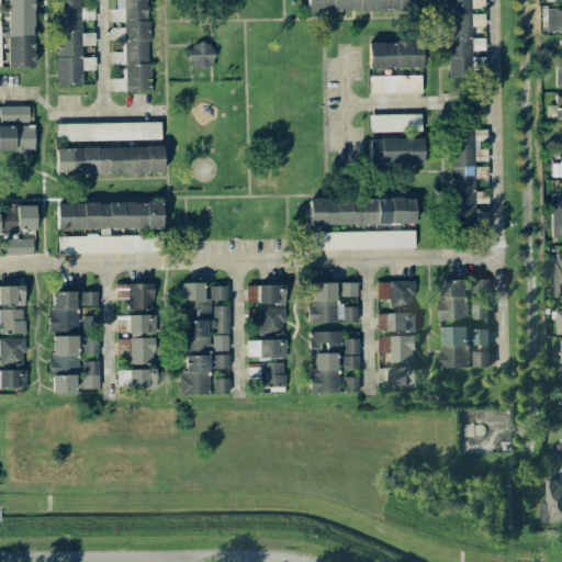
[(6,0),(7,67),(33,67),(32,0),(6,0)]
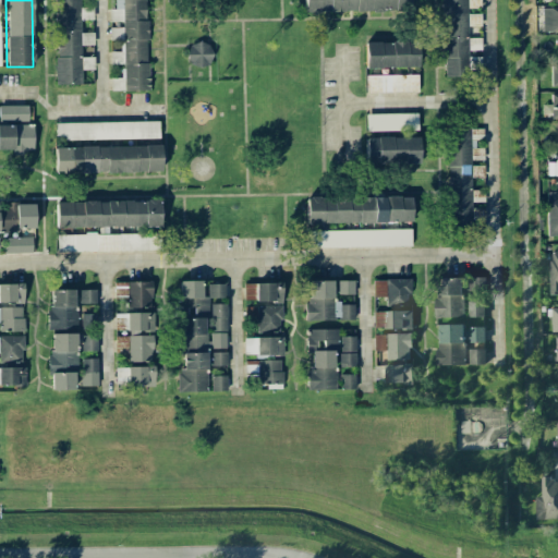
[(82,84),(79,0),(53,0),(57,85),(82,84)]
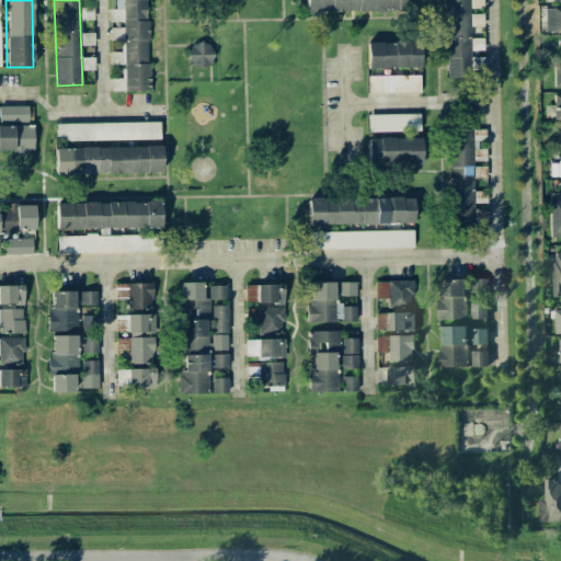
[(149,91),(147,0),(115,0),(116,10),(110,10),(111,22),(123,22),(123,27),(110,29),(110,41),(122,41),(122,52),(111,52),(111,65),(123,65),(123,78),(112,79),(112,91),(149,91)]
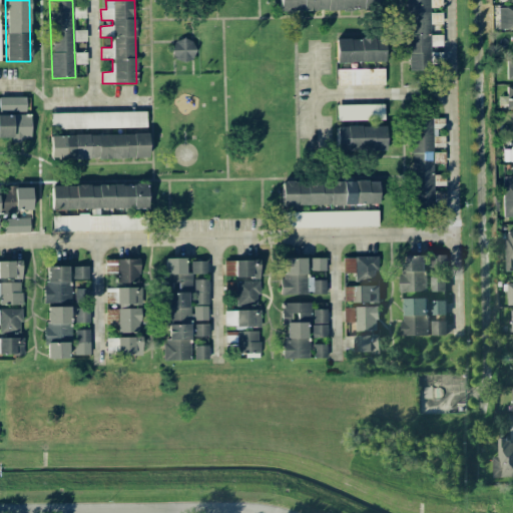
[(279,0),(280,10),(377,11),(376,0),(279,0)]
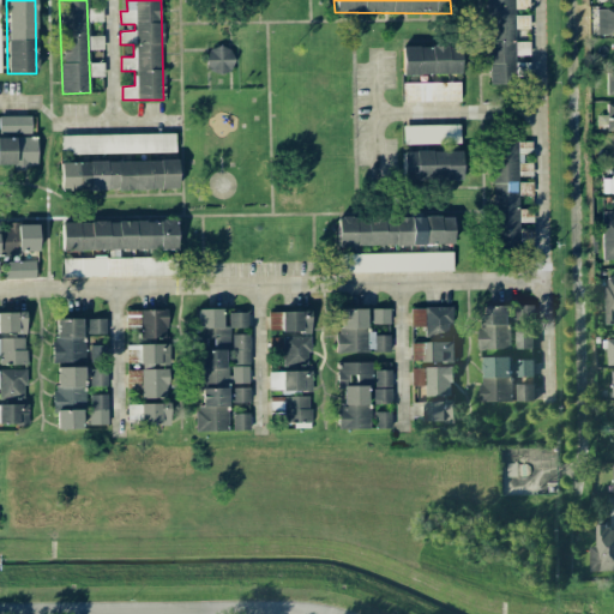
[(516,85),(515,0),(487,0),(488,85),(516,85)]
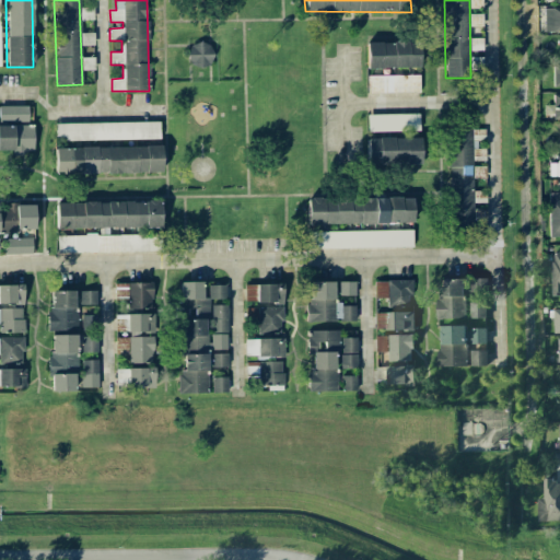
[(545,33),(559,32),(559,7),(545,8),(545,33)]
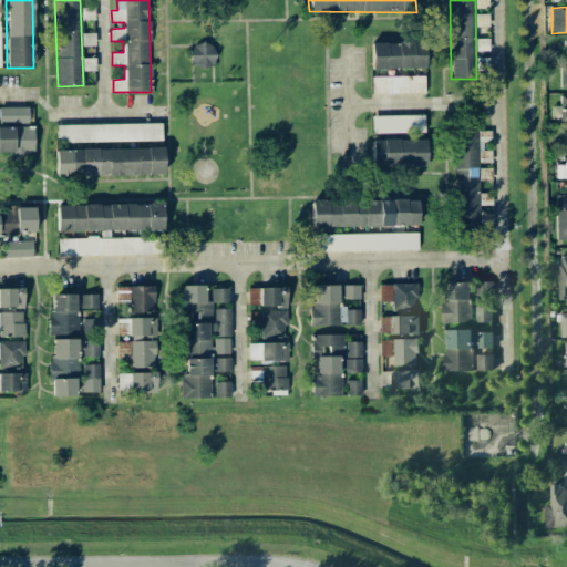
[(94,33),(83,33),(83,47),(94,45),(94,33)]
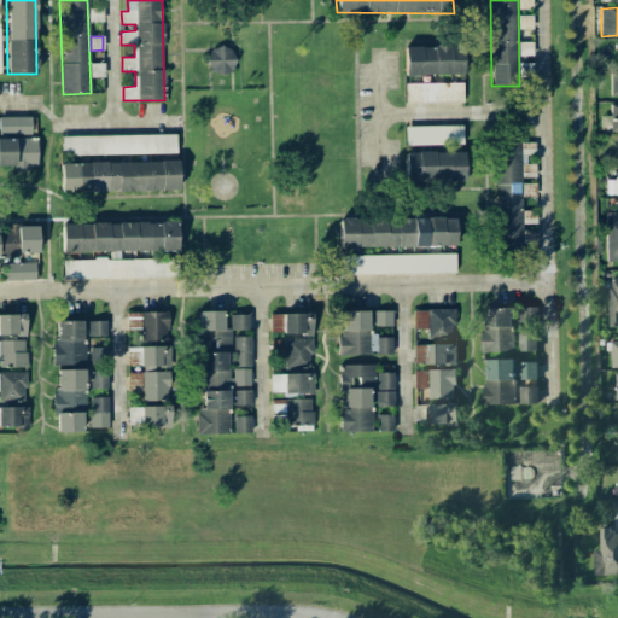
[(404,46),(403,75),(462,76),(462,47),(404,46)]
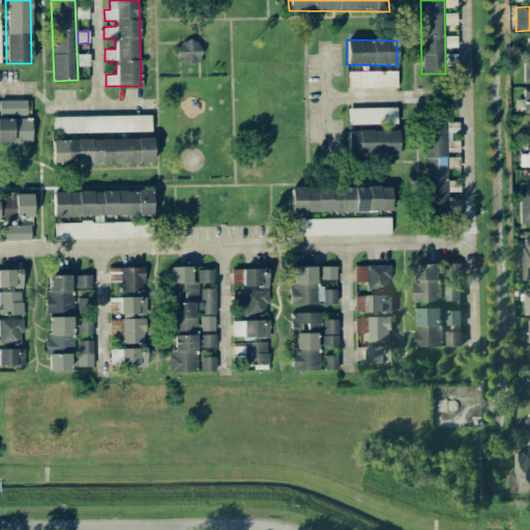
[(180,40),(178,61),(199,63),(201,42),(180,40)]
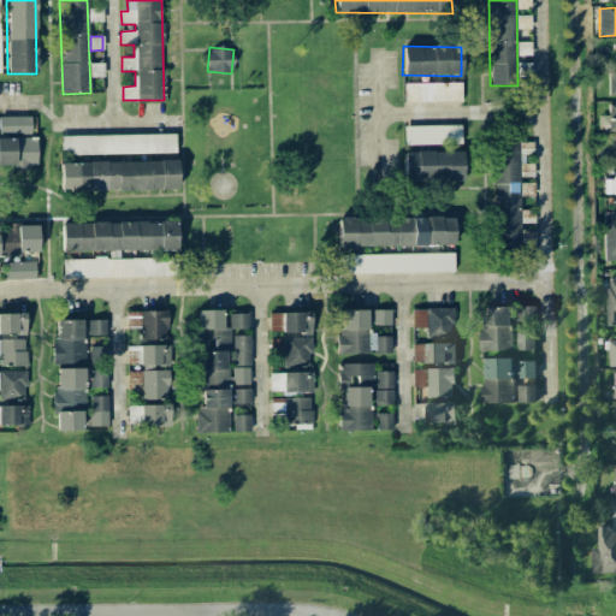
[(461,82),(403,84),(404,102),(461,101),(461,82)]
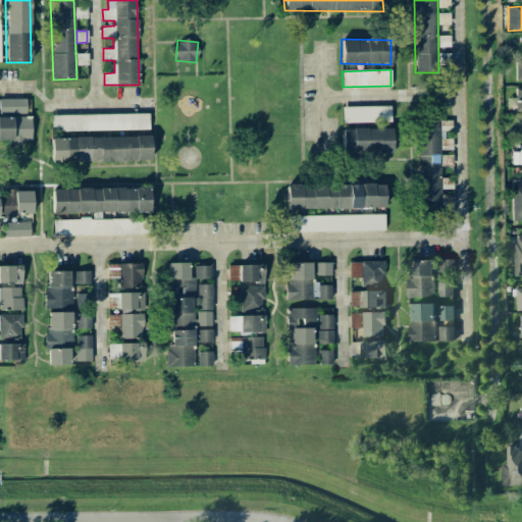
[(27,98),(0,98),(0,113),(27,113),(27,98)]
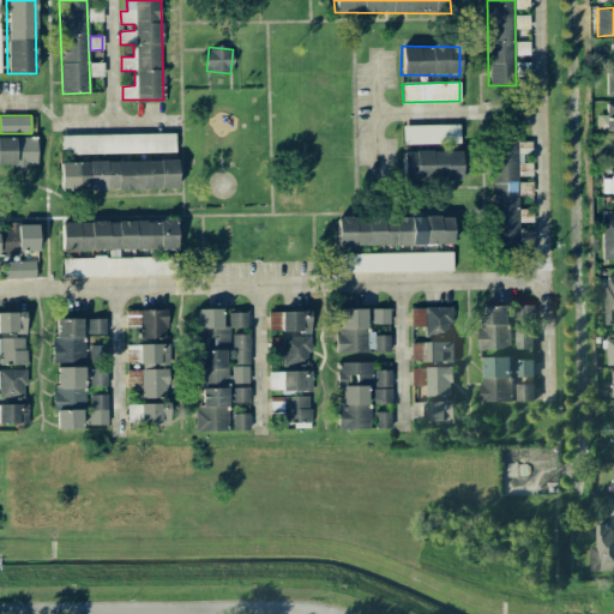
[(402,126),(403,145),(459,143),(458,125),(402,126)]
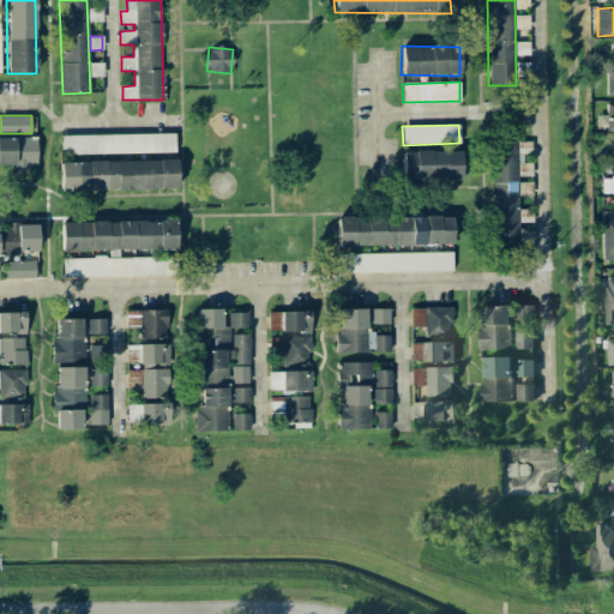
[(60,136),(60,155),(175,152),(175,133),(60,136)]
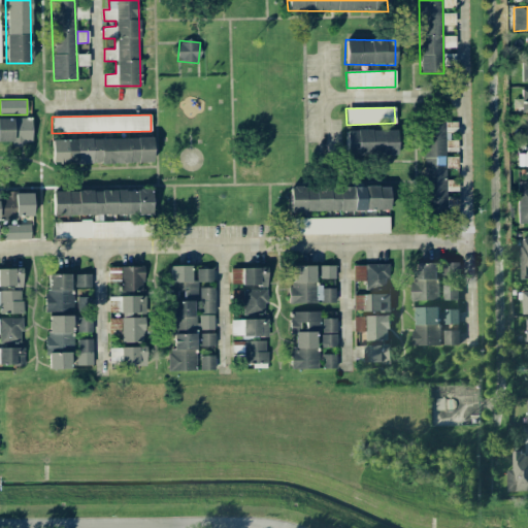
[(31,119),(0,119),(0,141),(11,141),(11,145),(31,145),(31,119)]
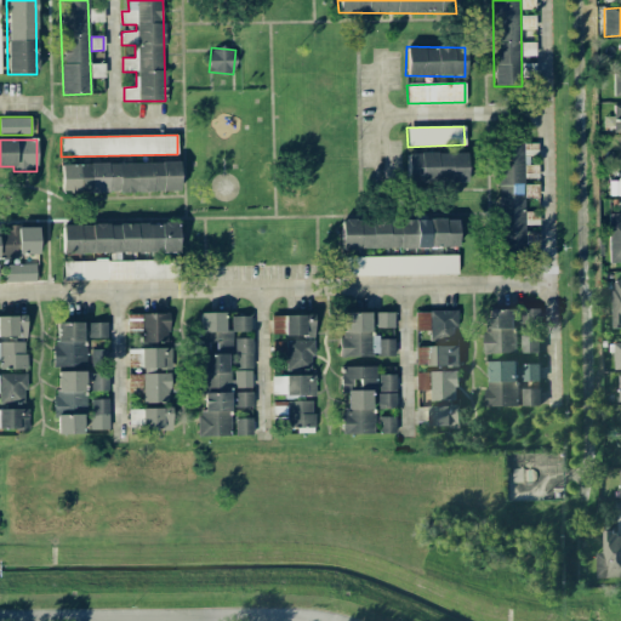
[(495,143),(496,255),(525,254),(524,142),(495,143)]
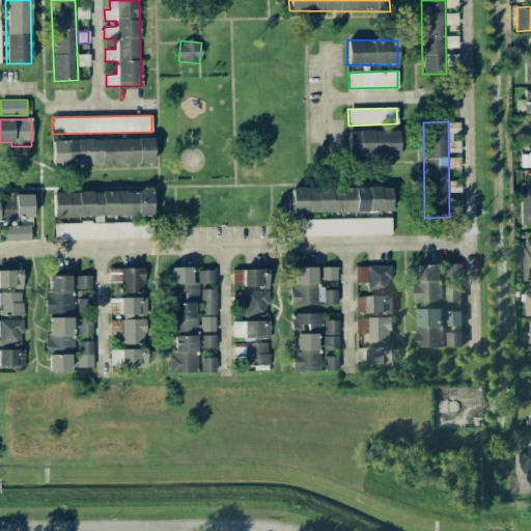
[(398,156),(398,131),(347,131),(347,155),(398,156)]
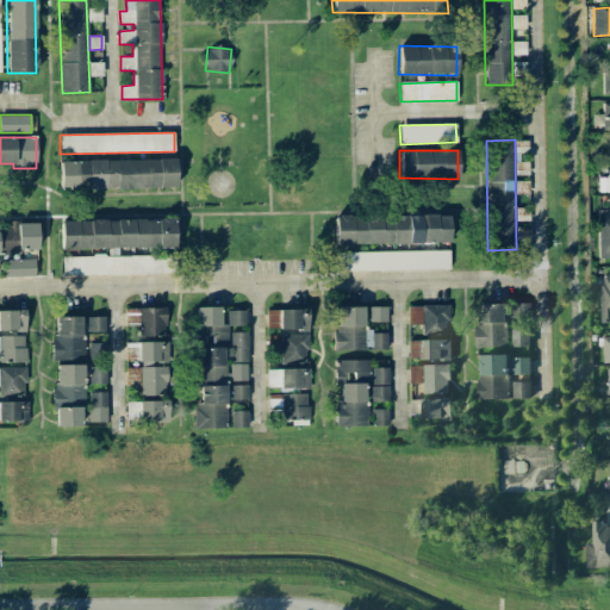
[(176,187),(175,159),(58,161),(60,190),(176,187)]
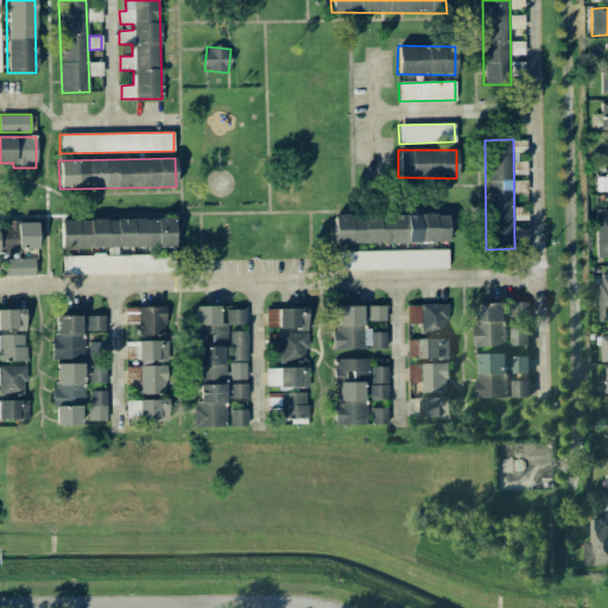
[(607,216),(607,217),(607,209),(595,209),(596,257),(607,257),(607,216)]
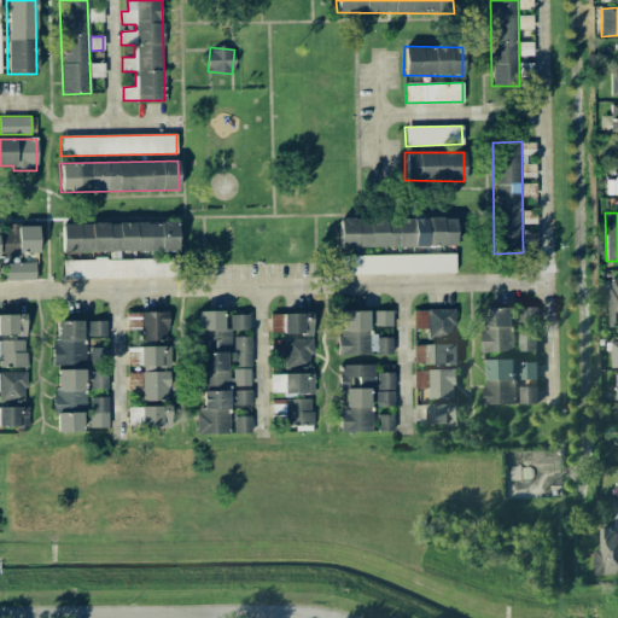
[(414,248),(413,217),(339,220),(339,249),(414,248)]
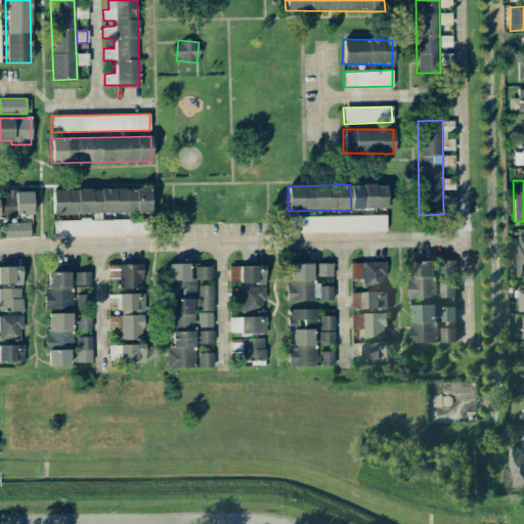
[(361,209),(386,209),(386,184),(361,184),(361,209)]
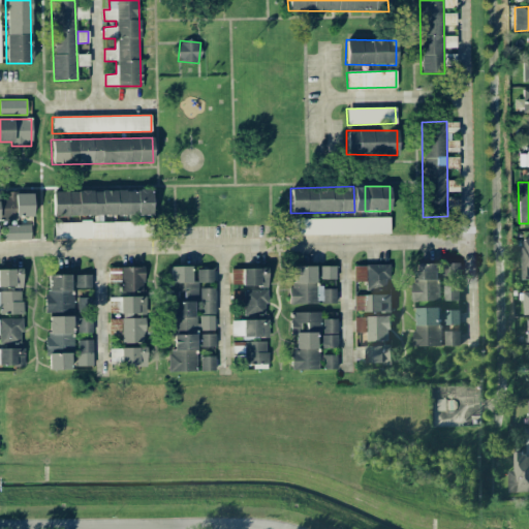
[(151,215),(151,190),(53,191),(53,216),(151,215)]
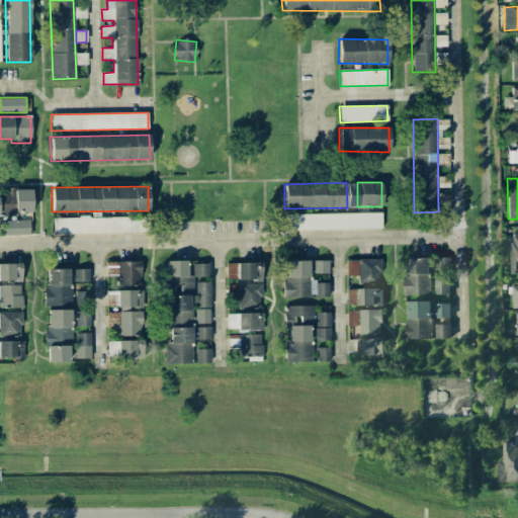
[(0,188),(0,213),(31,213),(31,189),(2,189),(0,188)]
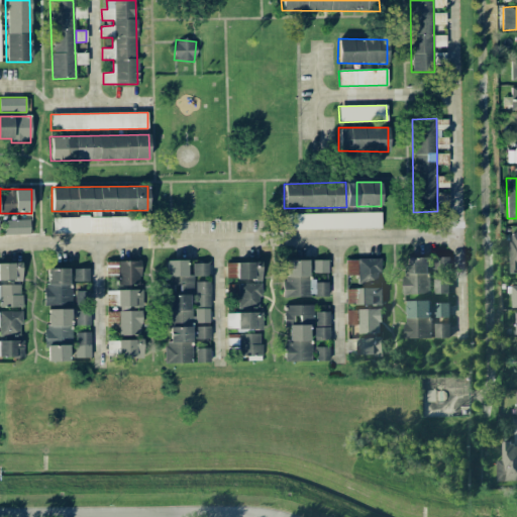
[(381,228),(380,212),(285,214),(285,230),(381,228)]
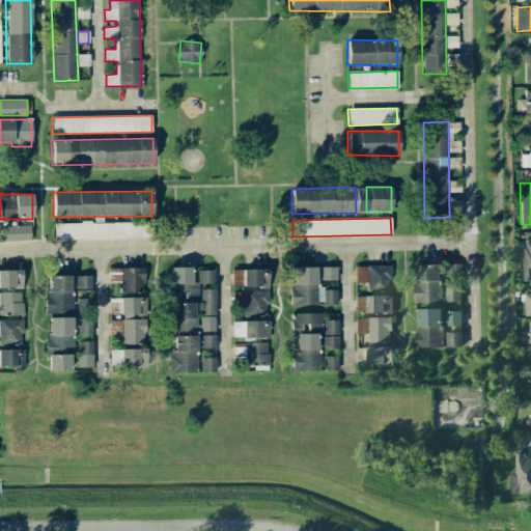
[(54,224),(54,241),(152,239),(152,222),(54,224)]
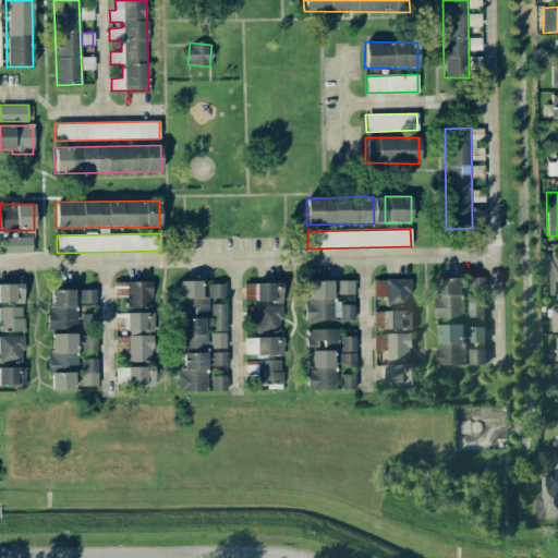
[(32,238),(3,238),(3,253),(32,253),(32,238)]
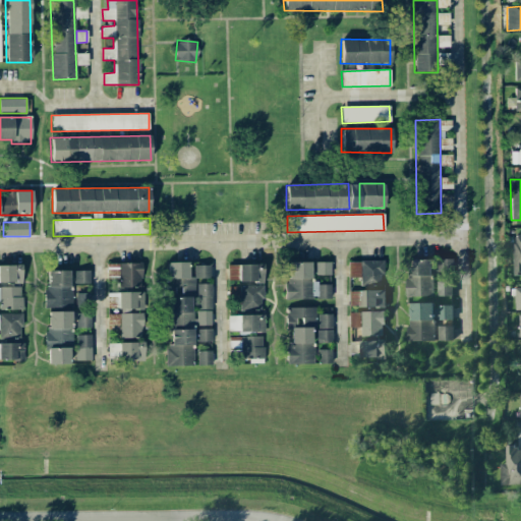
[(452,272),(452,258),(438,259),(438,272),(452,272)]
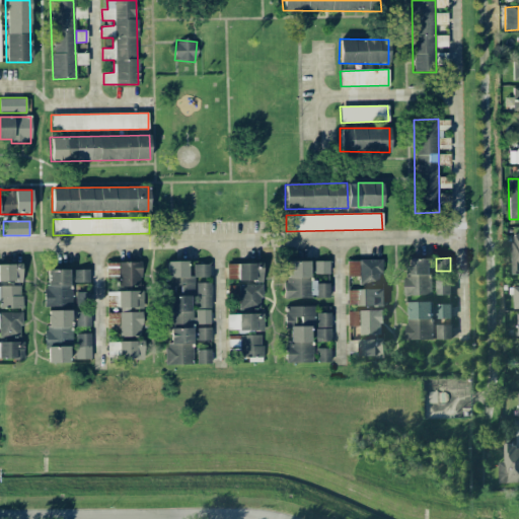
[(431,295),(430,258),(405,258),(405,295),(431,295)]
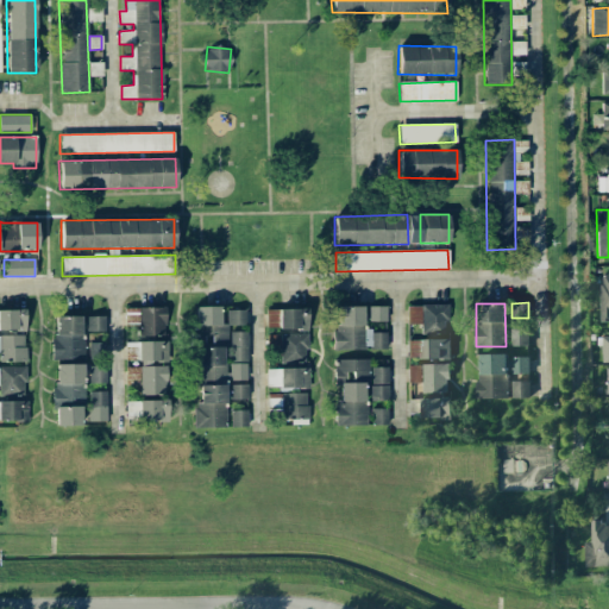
[(447,334),(446,305),(406,306),(407,325),(420,324),(421,336),(447,334)]
